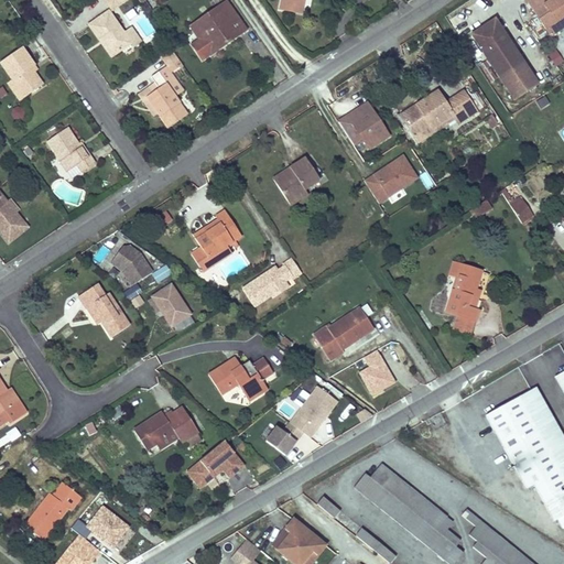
[(126,0),(102,0),(110,11),(126,0)]
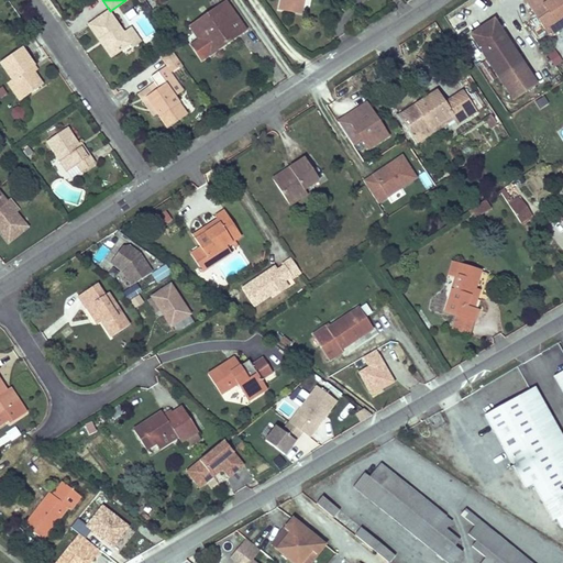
[(280,0),(279,10),(300,13),(302,0),(280,0)]
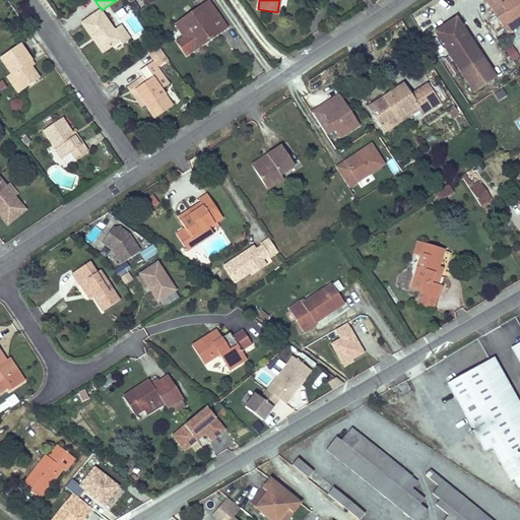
[(519,0),(508,0),(502,4),(500,0),(499,0),(485,0),(484,1),(504,28),(515,20),(519,26),(519,25),(519,0)]
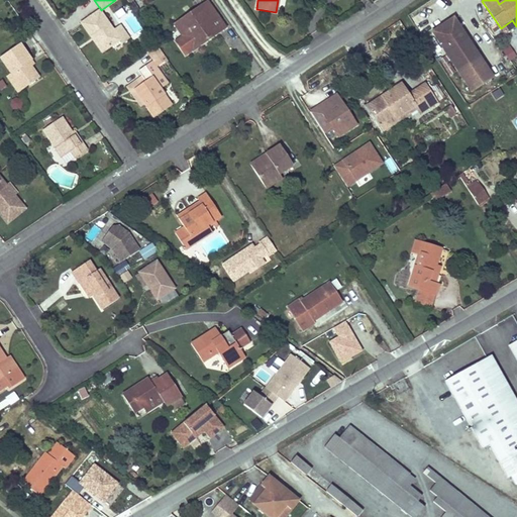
[(207,2),(178,22),(193,44),(212,31),(214,35),(225,27),(207,2)]
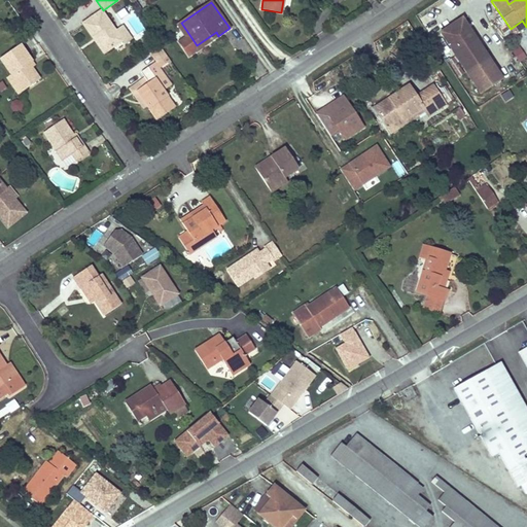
[(82,24),(92,37),(95,35),(106,51),(121,40),(124,44),(131,39),(121,26),(115,31),(101,10),(82,24)]
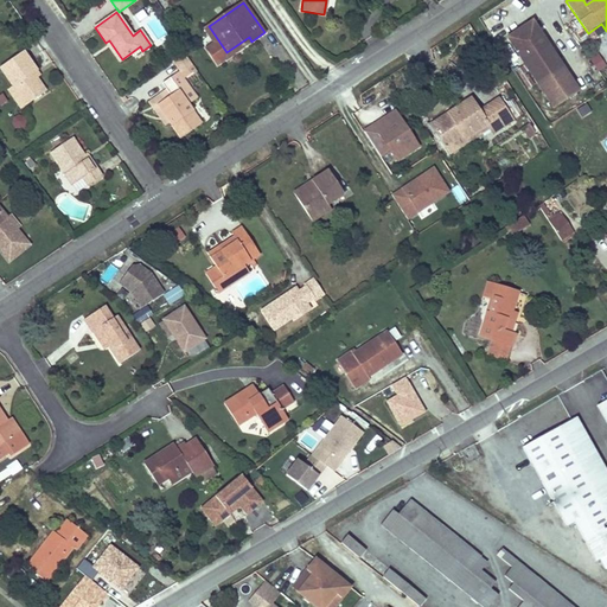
[(562,68),(531,21),(505,38),(536,84),(562,68)]
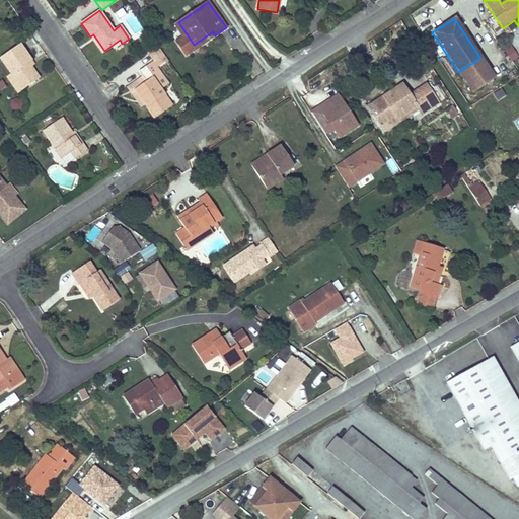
[(514,20),(503,28),(507,34),(518,26),(514,20)]
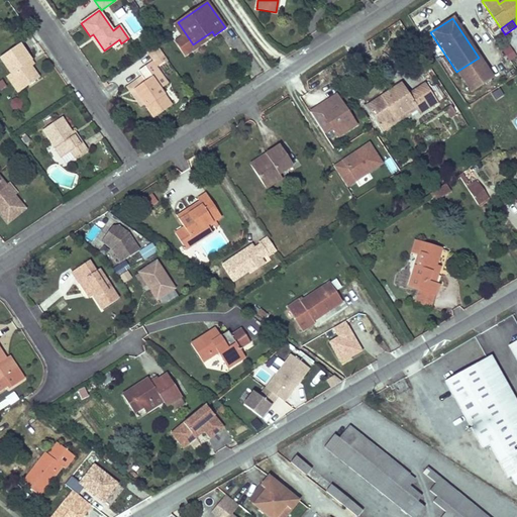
[(178,22),(174,25),(186,42),(192,50),(214,35),(212,31),(193,44),(178,22)]
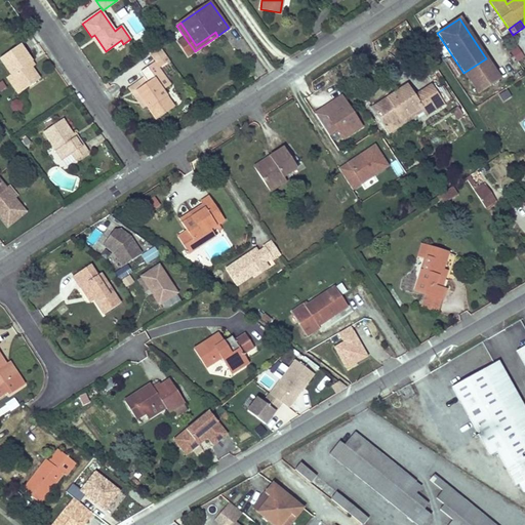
[(94,35),(91,37),(103,53),(106,51),(94,35)]
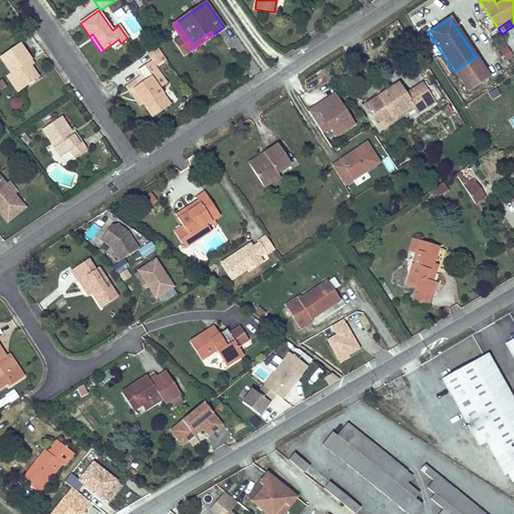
[(191,50),(185,42),(181,45),(187,53),(191,50)]
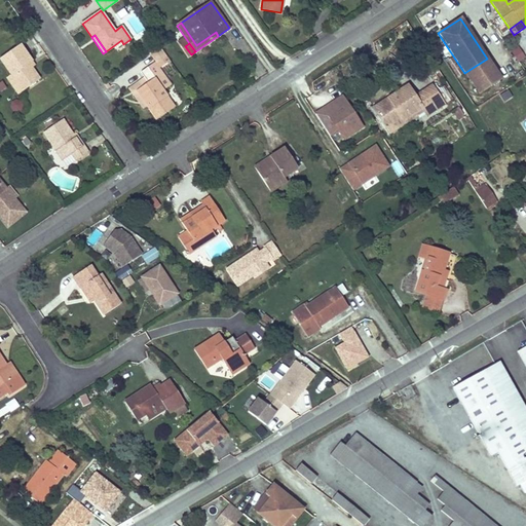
[(0,59),(10,74),(10,76),(22,91),(39,79),(32,68),(29,65),(32,62),(20,45),(0,59)]
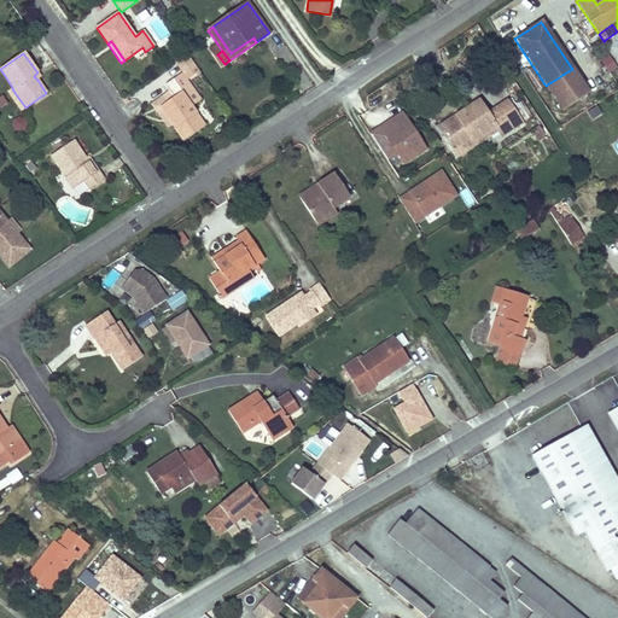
[(617,65),(611,54),(602,59),(610,71),(617,65)]
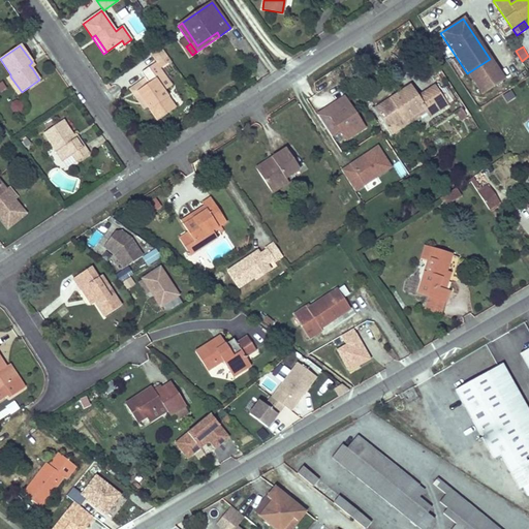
[(170,61),(166,56),(155,63),(159,68),(170,61)]
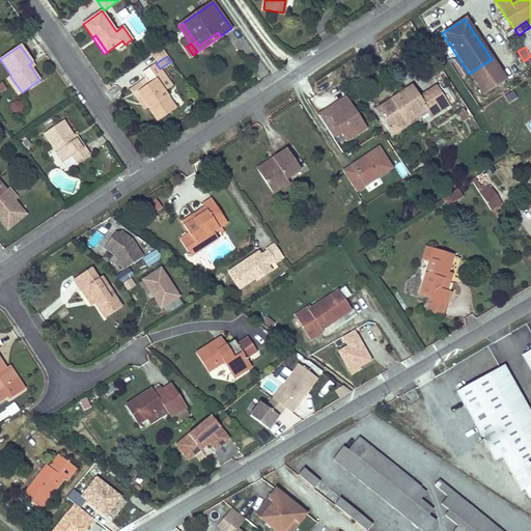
[(492,59),(469,74),(484,96),(507,82),(492,59)]
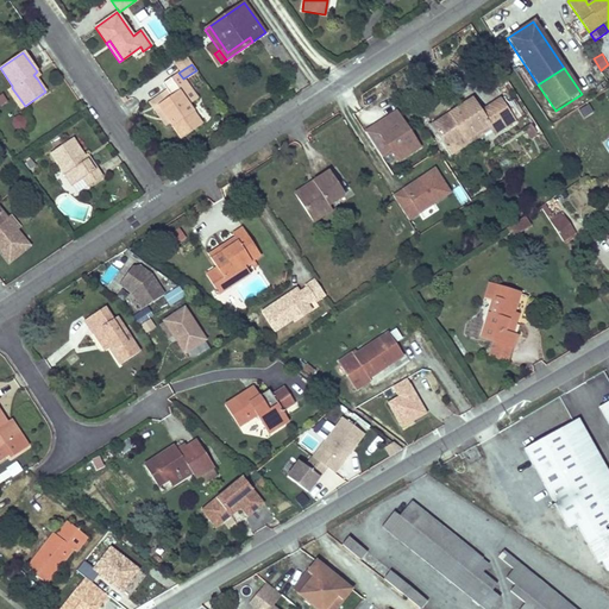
[(162,85),(167,90),(170,96),(158,106),(170,124),(181,139),(202,125),(189,106),(198,100),(183,79),(179,73),(162,85)]
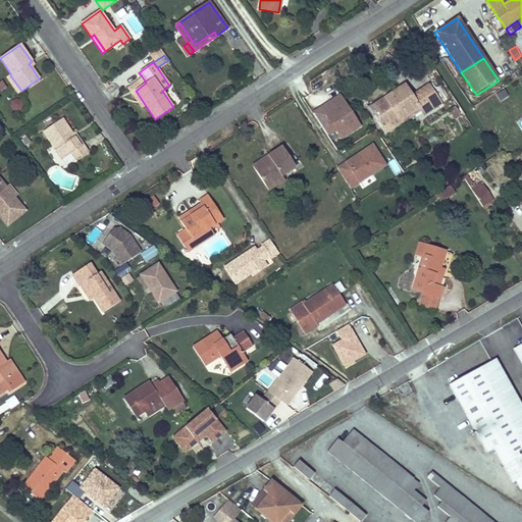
[(21,91),(10,75),(6,77),(18,94),(21,91)]
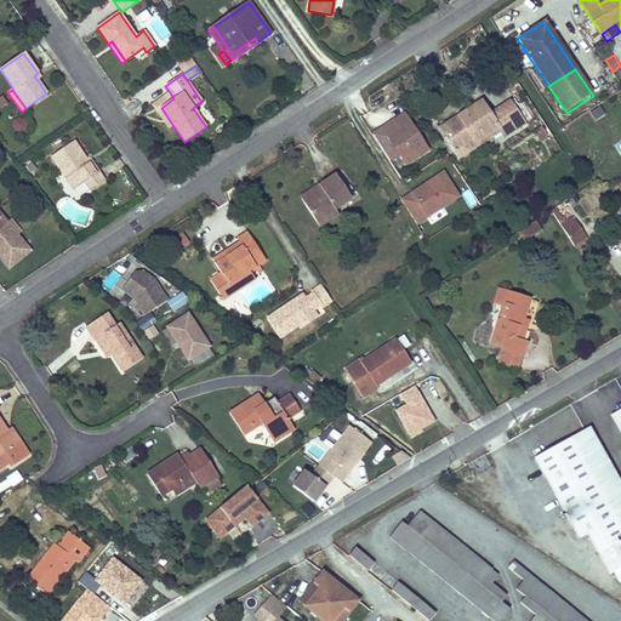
[(174,98),(170,92),(153,104),(169,129),(174,126),(161,108),(174,98)]
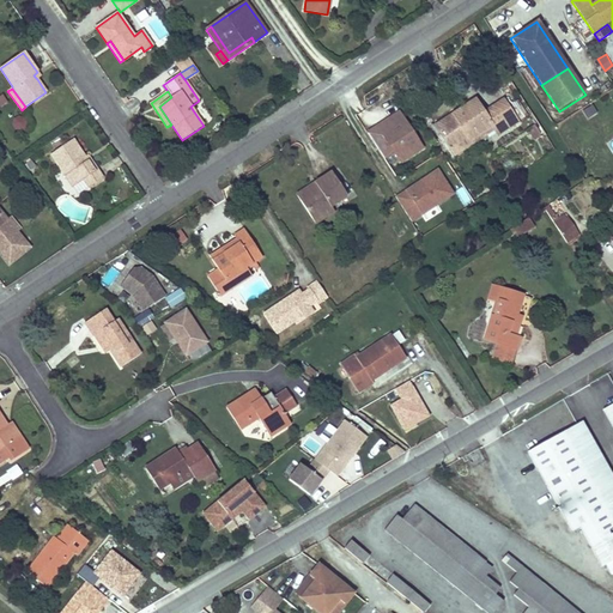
[(435,127),(449,150),(467,138),(469,140),(492,126),(495,129),(498,135),(519,121),(504,101),(484,114),(475,101),(435,127)]
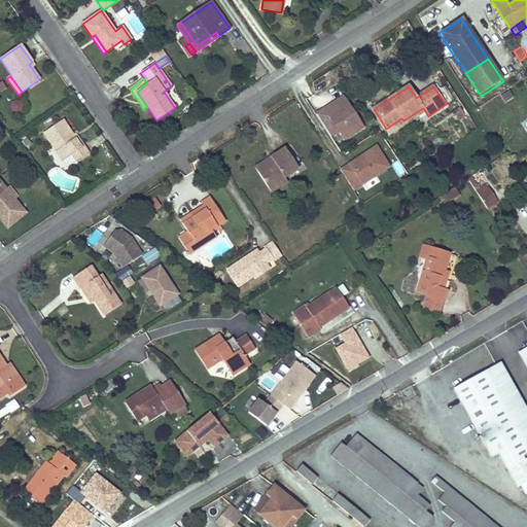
[(516,96),(511,89),(500,96),(505,103),(516,96)]
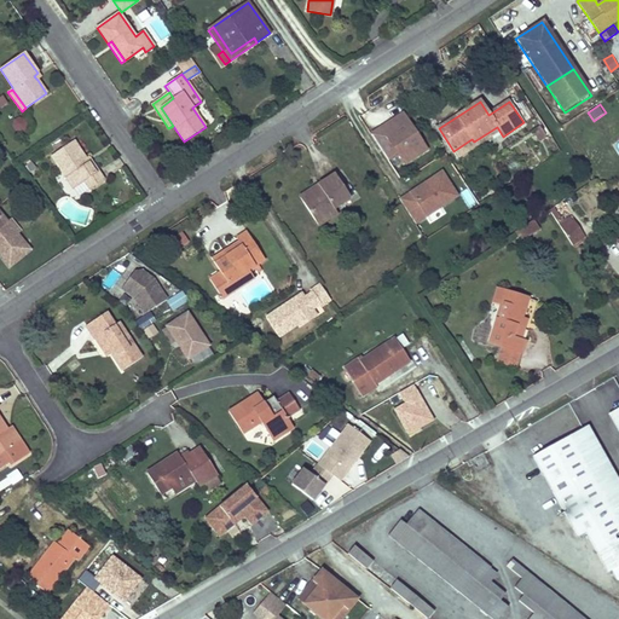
[(412,127),(403,113),(381,127),(385,132),(400,122),(406,131),(412,127)]
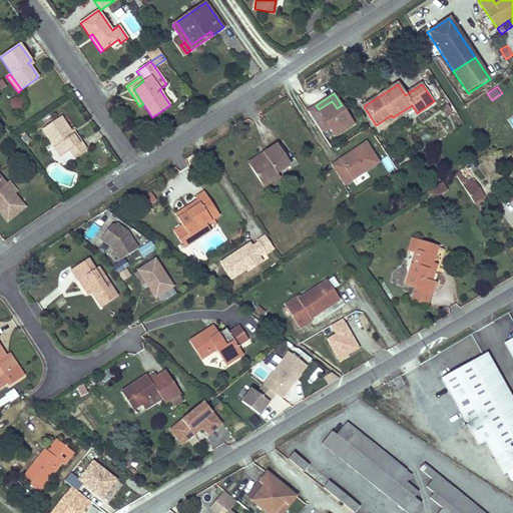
[(15,108),(22,106),(20,97),(12,99),(15,108)]
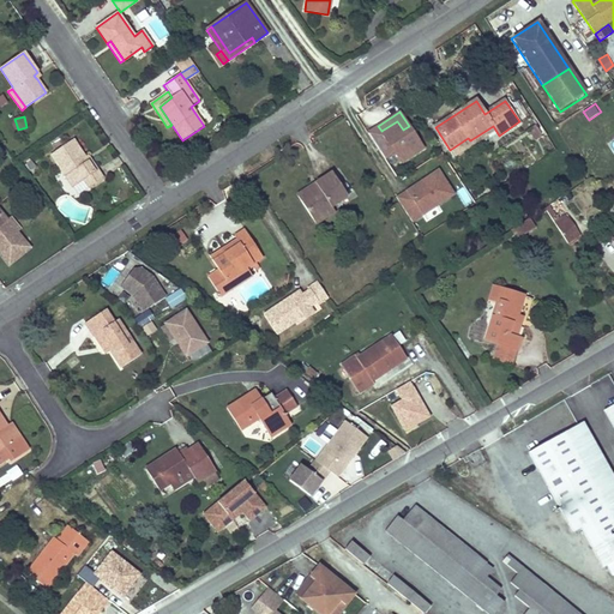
[(397,157),(420,143),(409,126),(403,130),(397,121),(381,131),(378,126),(367,133),(384,158),(393,152),(397,157)]
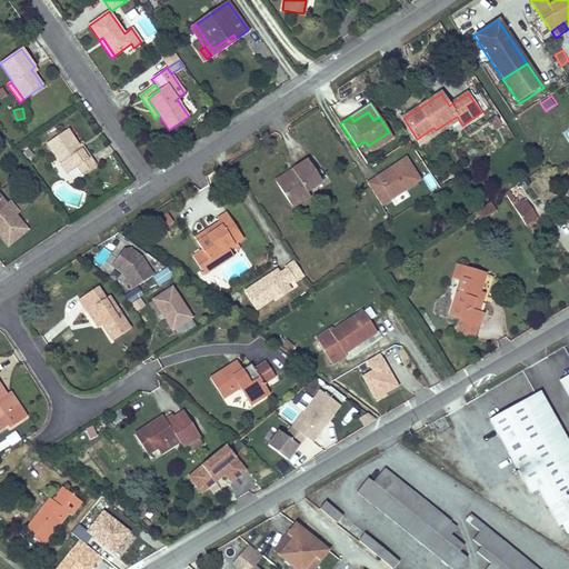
[(433,128),(417,139),(421,146),(459,120),(457,117),(436,130),(433,128)]
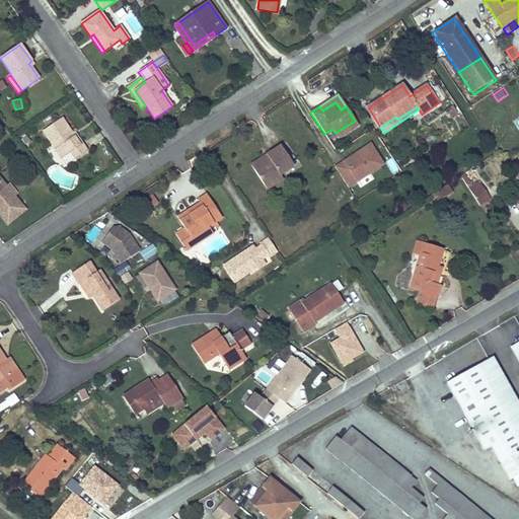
[(80,146),(72,134),(62,119),(43,132),(61,159),(70,153),(75,159),(87,151),(83,144),(80,146)]
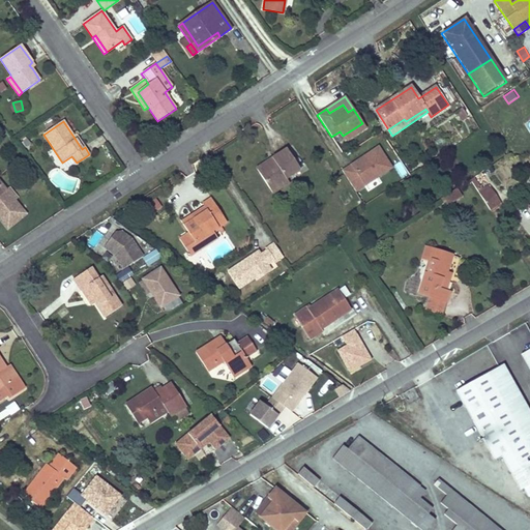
[(346,141),(365,127),(362,123),(343,136),(346,141)]
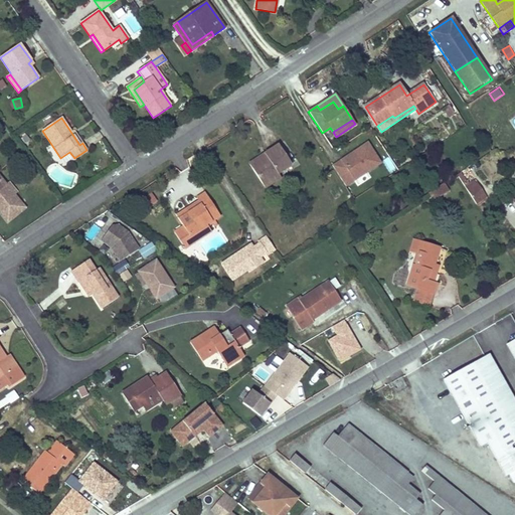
[(74,132),(71,133),(79,145),(82,143),(74,132)]
